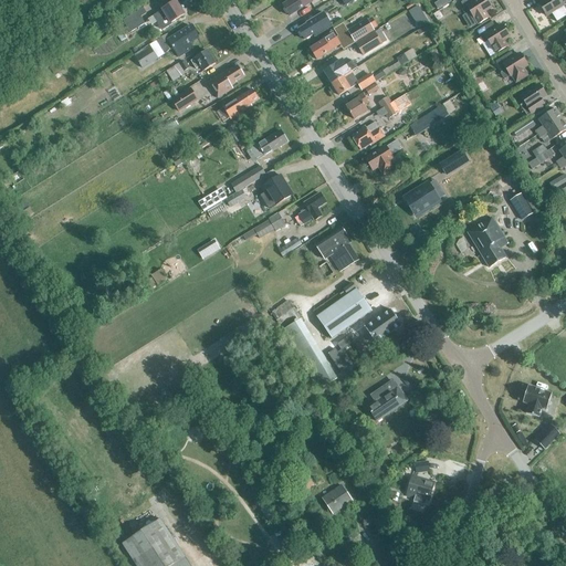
[(292,0),(283,6),(290,17),(312,2),(311,0),(292,0)]
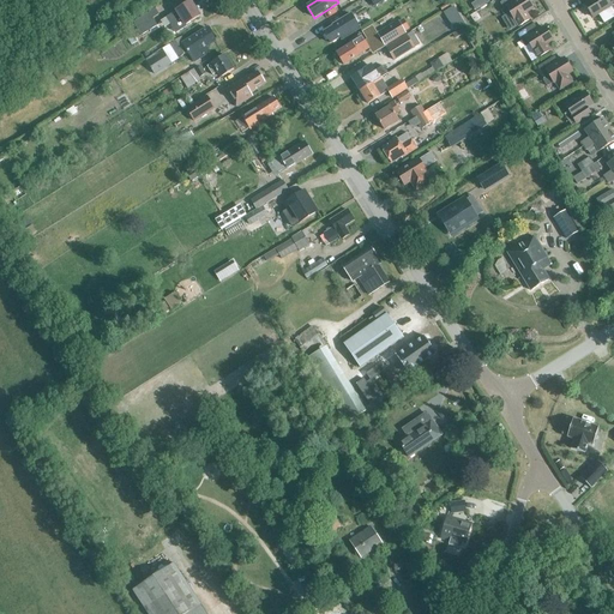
[(533,8),(527,0),(504,0),(500,2),(504,8),(501,10),(505,17),(510,13),(518,26),(530,19),(527,12),(533,8)]
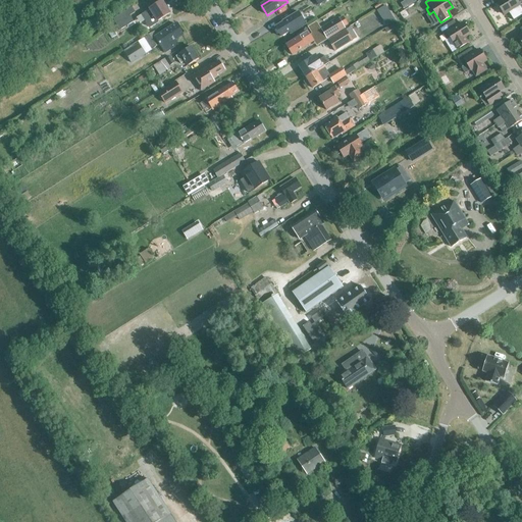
[(502,0),(497,3),(504,14),(509,11),(514,20),(521,14),(521,8),(520,5),(516,0),(502,0)]
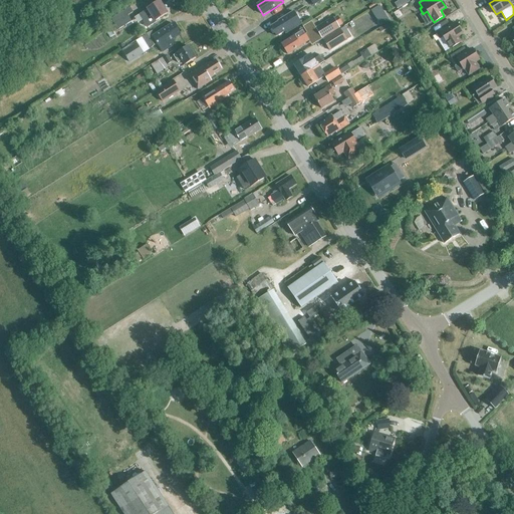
[(156,21),(168,14),(160,1),(148,9),(140,14),(144,20),(144,22),(146,26),(148,27),(157,22),(156,21)]
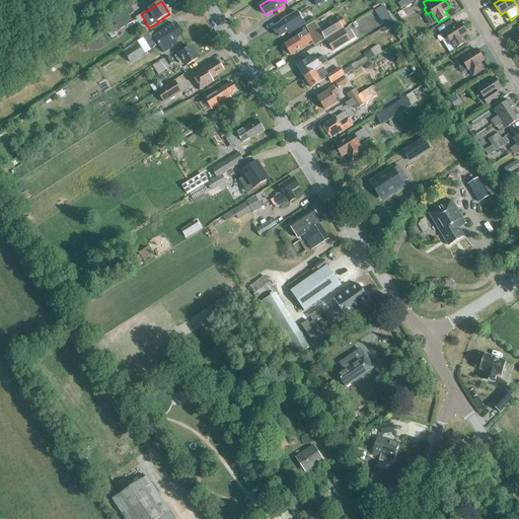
[(403,1),(398,4),(402,9),(408,6),(403,1)]
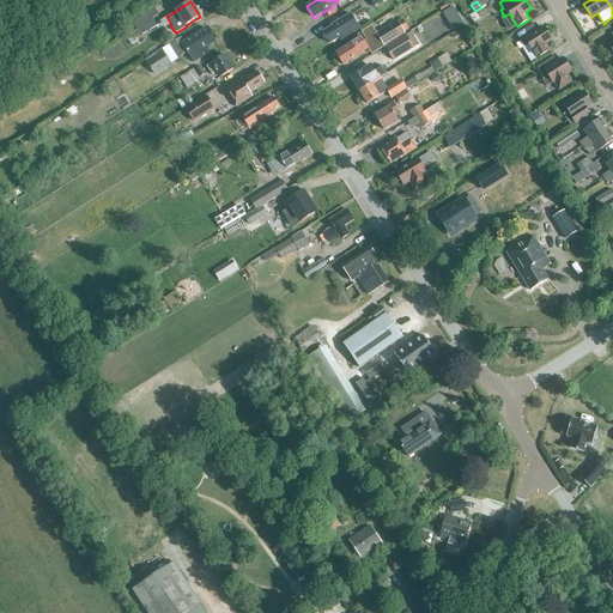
[(157,25),(149,12),(133,23),(141,36),(157,25)]
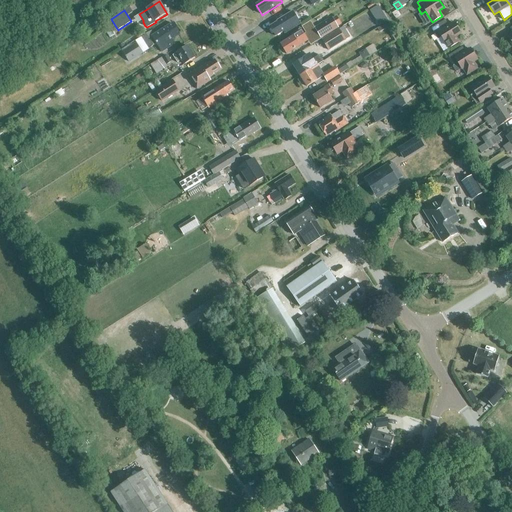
[(283,31),(285,33),(300,24),(293,12),(283,18),(283,19),(270,27),(275,36),(283,31)]
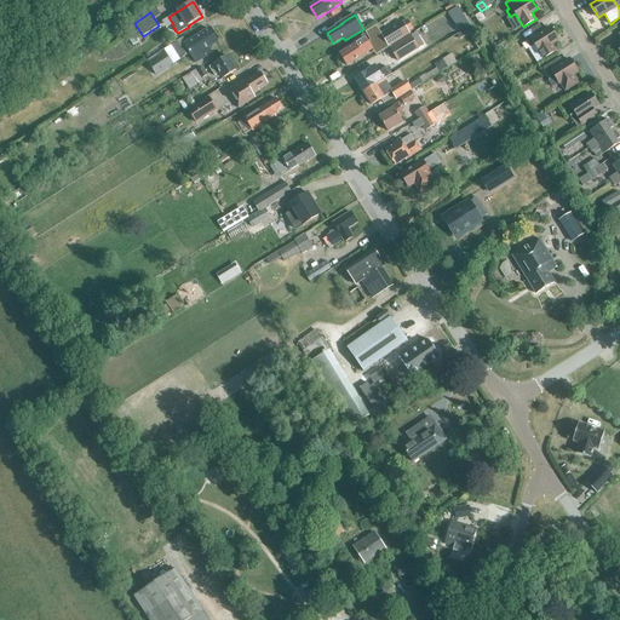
[(432,21),(436,27),(446,21),(442,15),(432,21)]
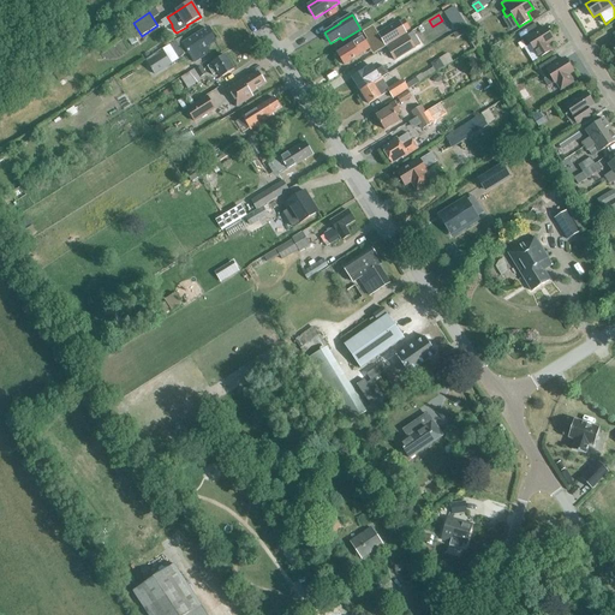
[(398,21),(378,34),(386,46),(406,34),(405,31),(408,29),(404,21),(399,23),(398,21)]
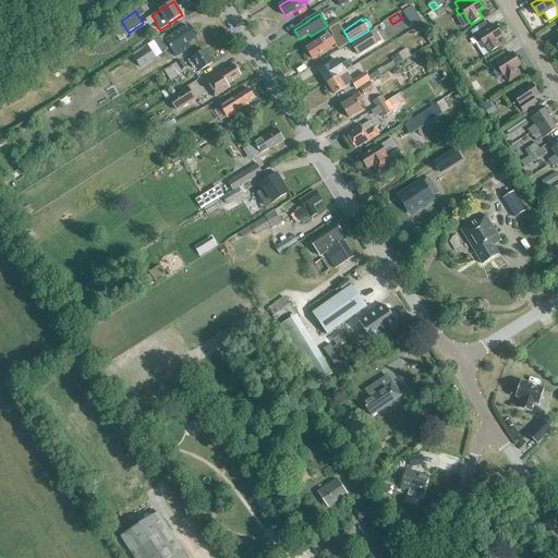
[(481,40),(485,47),(489,53),(500,46),(496,39),(501,36),(495,25),(489,28),(485,22),(470,32),(477,43),(481,40)]
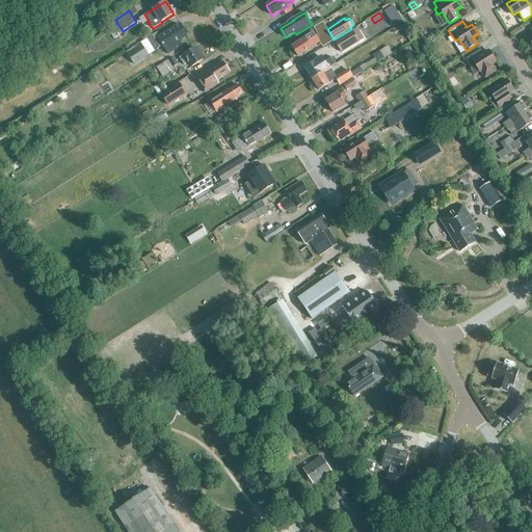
[(179,41),(187,35),(180,25),(165,34),(160,37),(157,32),(147,38),(155,51),(162,46),(167,54),(181,46),(179,41)]
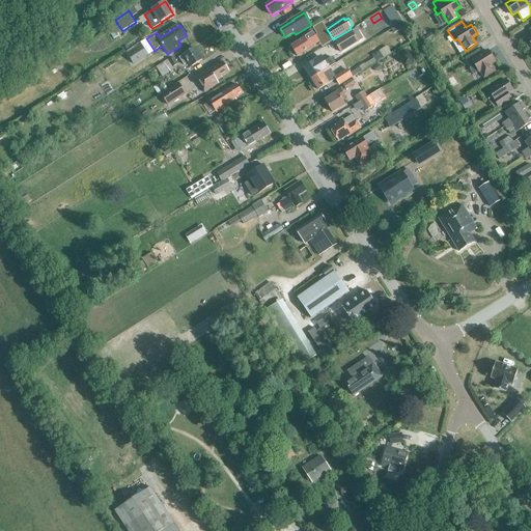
[(303,36),(304,38),(291,47),(298,56),(311,48),(310,48),(319,43),(312,30),(303,36)]
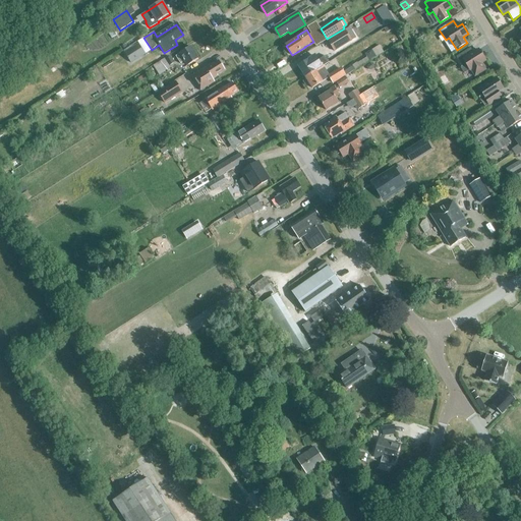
[(345,30),(328,41),(335,51),(352,41),(345,30)]
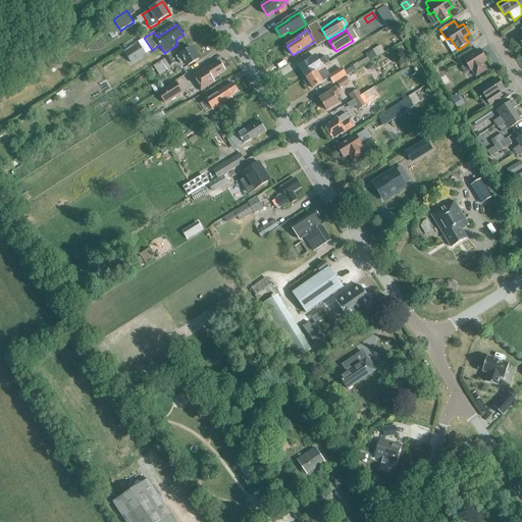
[(139,42),(123,52),(128,60),(144,49),(139,42)]
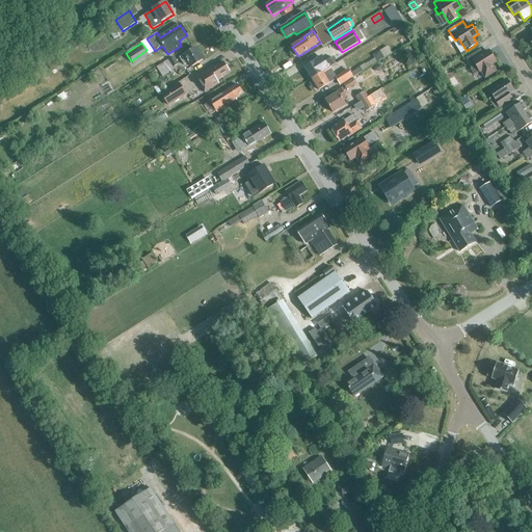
[(192,67),(203,60),(194,48),(184,55),(180,57),(184,65),(189,62),(192,67)]
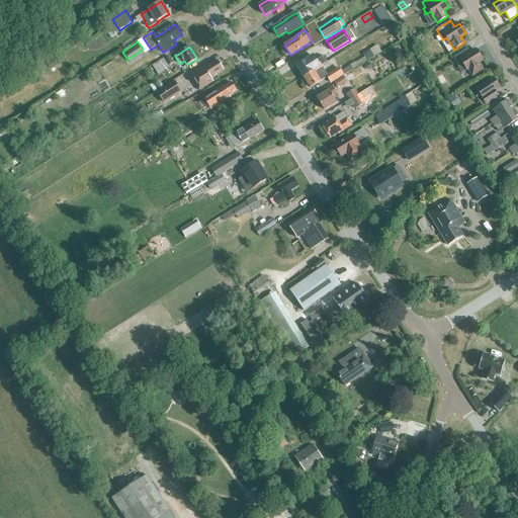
[(461,73),(468,69),(472,76),(483,70),(479,63),(483,60),(477,50),(471,53),(467,48),(453,57),(459,67),(458,68),(461,73)]
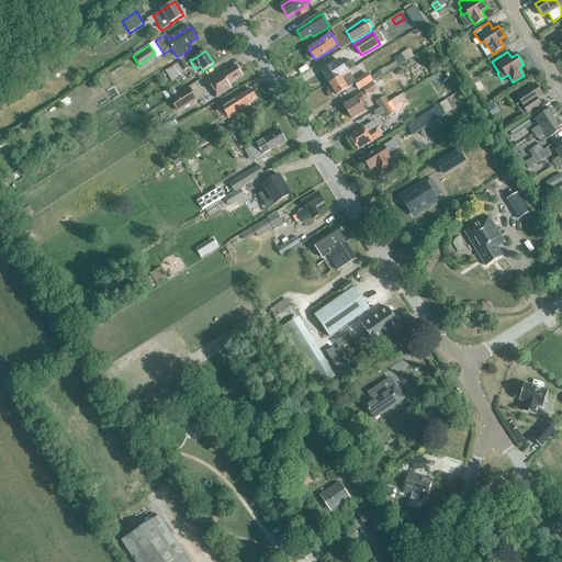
[(394,58),(398,66),(406,62),(402,55),(396,57),(394,58)]
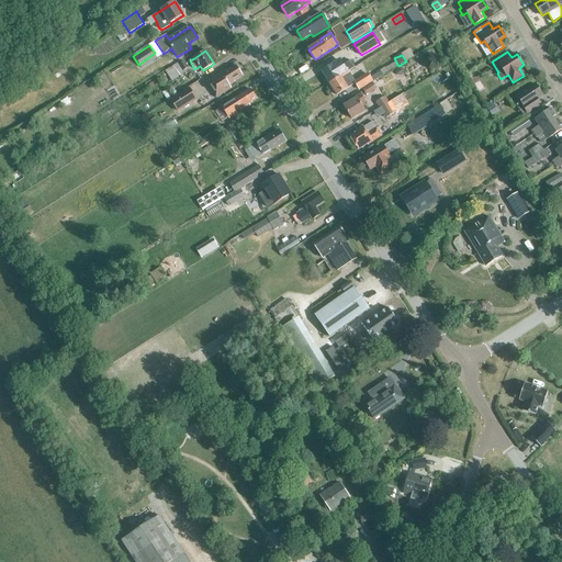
[(329,83),(348,71),(355,68),(350,60),(341,66),(337,59),(332,64),(333,65),(322,71),(329,83)]
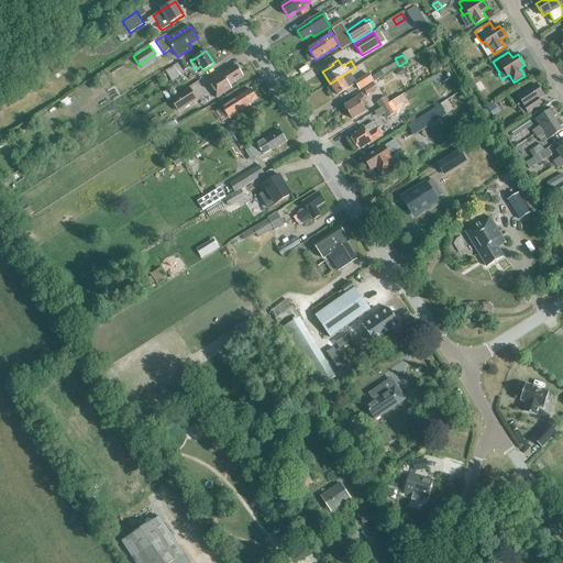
[(179,76),(189,70),(184,62),(180,64),(179,63),(173,66),(179,76)]
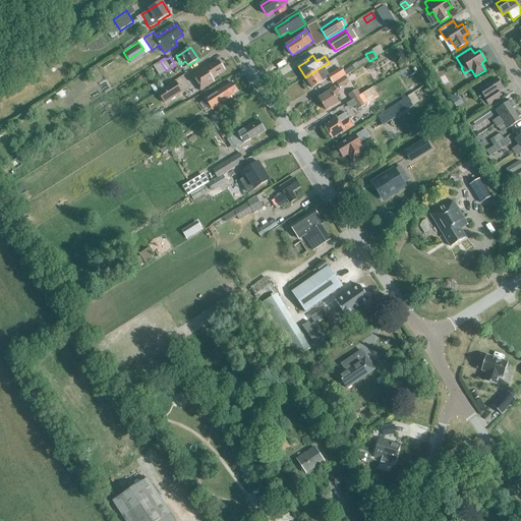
[(49,70),(60,64),(57,58),(46,64),(49,70)]
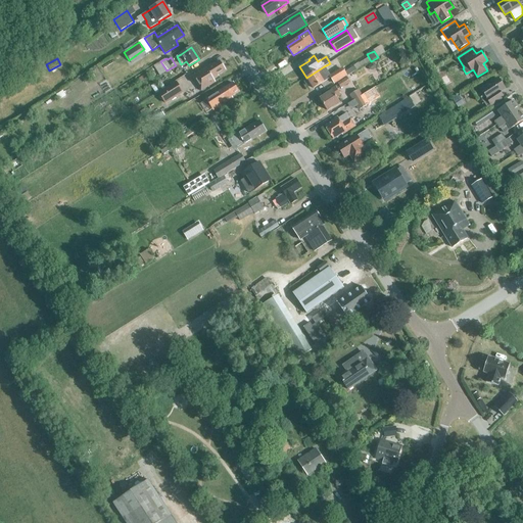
[(214,65),(212,64),(192,78),(201,91),(216,83),(214,80),(219,76),(218,75),(225,70),(220,61),(214,65)]
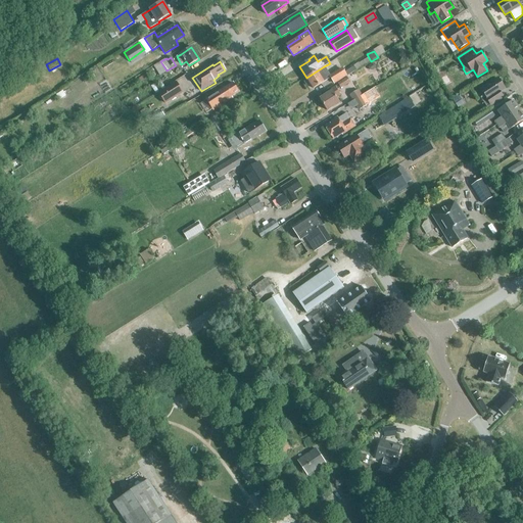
[(324,66),(306,78),(314,89),(330,79),(334,85),(346,77),(342,70),(331,78),(324,66)]
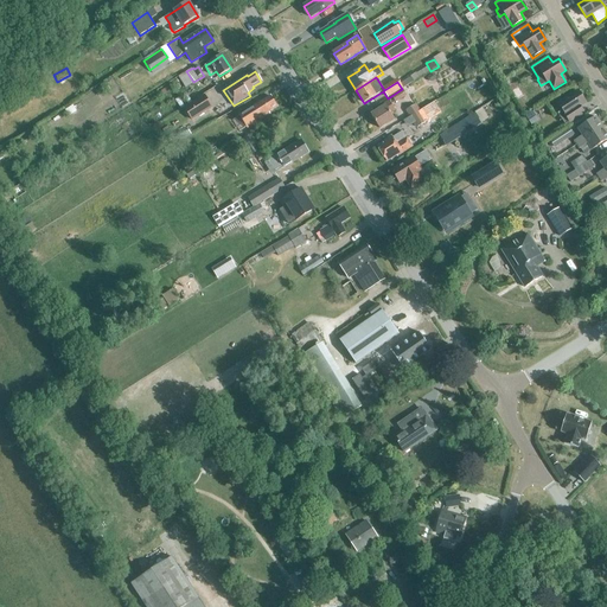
[(403,88),(414,82),(411,77),(401,83),(403,88)]
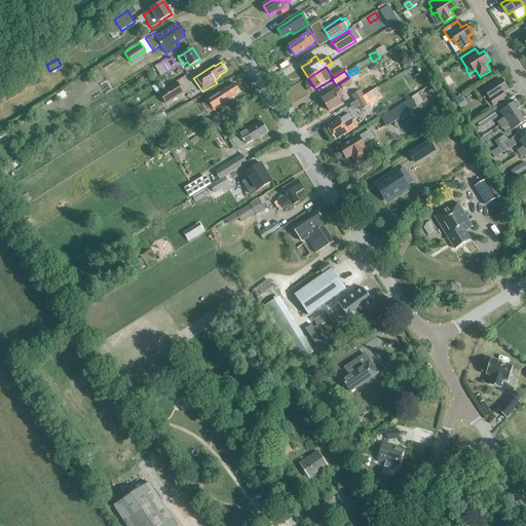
[(103,79),(109,90),(117,85),(111,74),(103,79)]
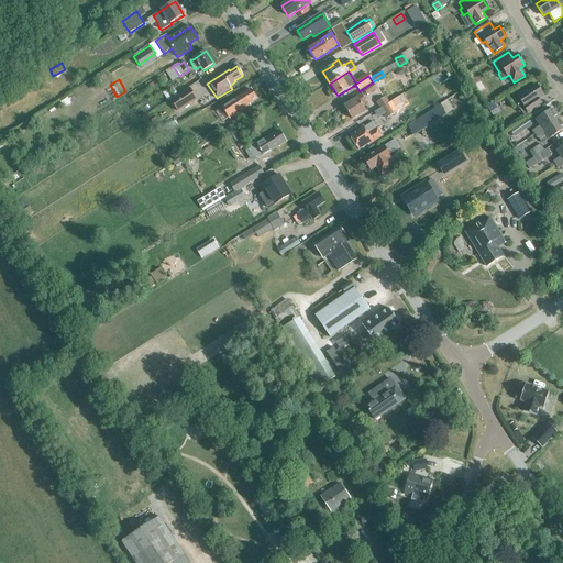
[(366,95),(376,88),(373,85),(364,90),(366,95)]
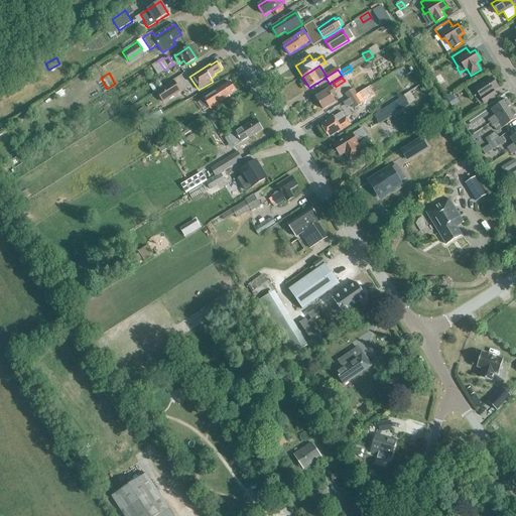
[(480,93),(475,97),(481,106),(491,100),(488,95),(498,88),(492,78),(477,88),(480,93)]
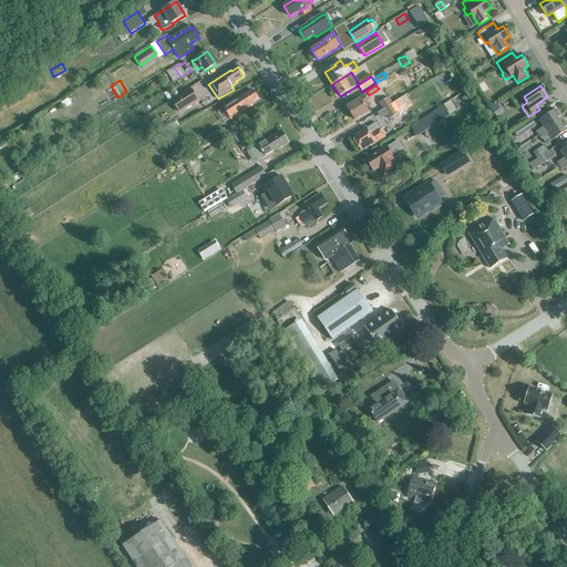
[(179,113),(198,100),(191,90),(172,102),(179,113)]
